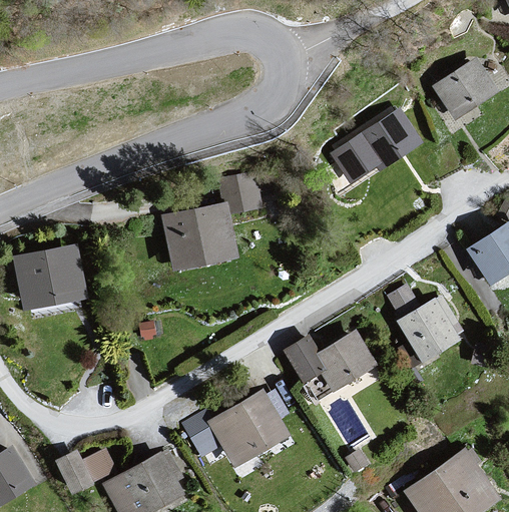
[(474,63),(431,88),(454,120),(498,92),(474,63)]
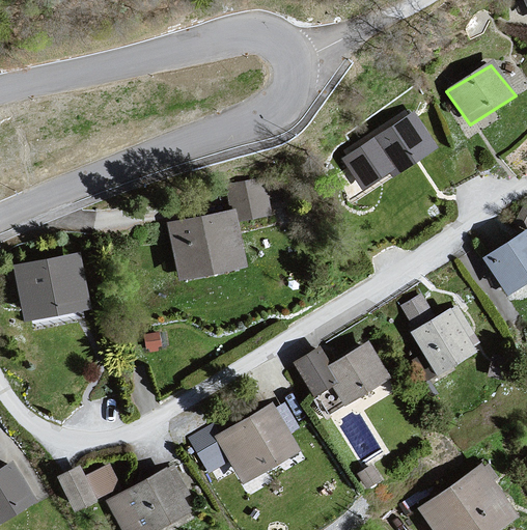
[(409,112),(340,158),(360,186),(387,168),(390,173),(432,146),(409,112)]
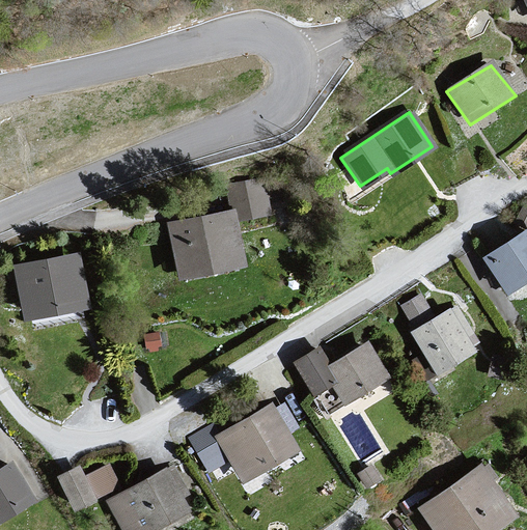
[(231,210),(167,222),(177,277),(242,265),(231,210)]
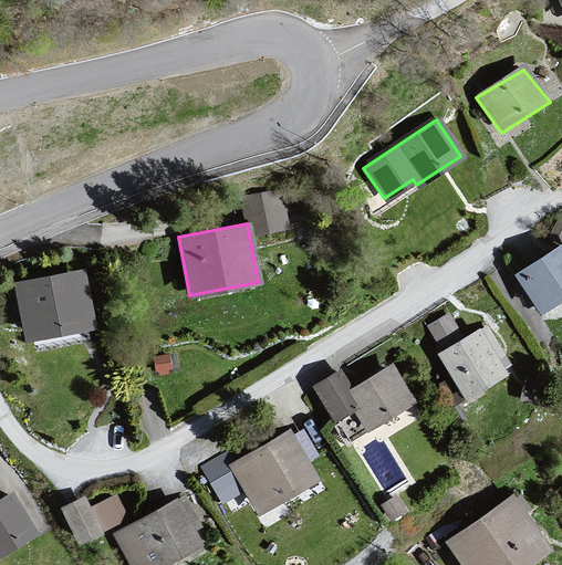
[(561,246),(516,274),(545,312),(561,302),(561,246)]
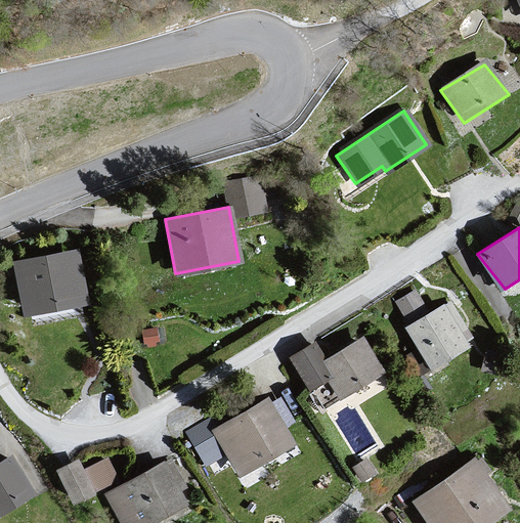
[(81,250),(13,261),(25,315),(95,305),(81,250)]
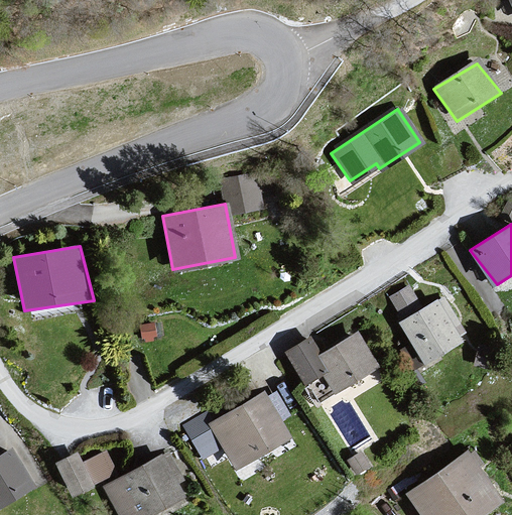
[(405,286),(384,297),(424,365),(464,342),(439,298),(420,310),(405,286)]
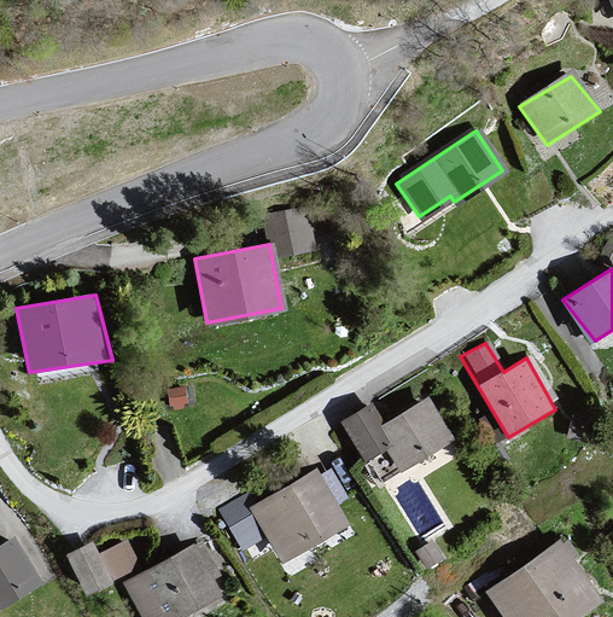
[(426,396),(381,424),(369,406),(339,423),(363,463),(385,450),(404,471),(454,438),(426,396)]
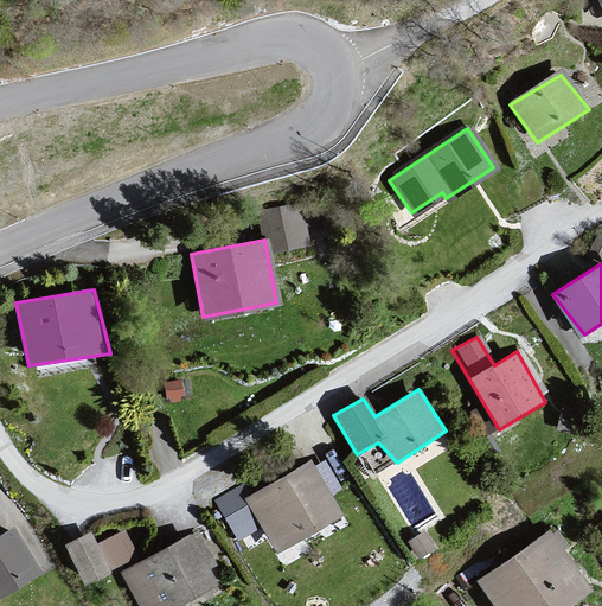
[(311,463),(238,498),(275,554),(345,515),(311,463)]
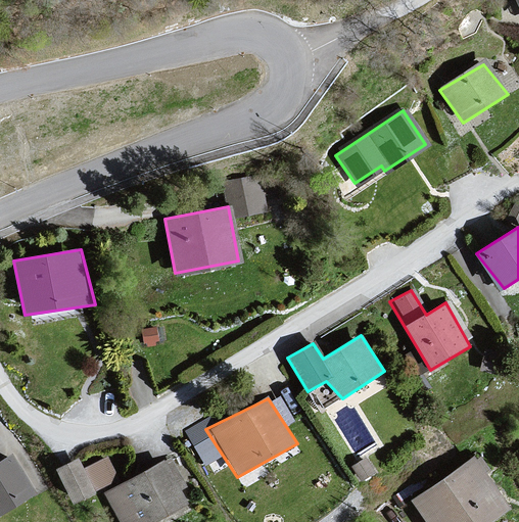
[(105,449),(80,460),(76,451),(53,459),(67,492),(115,473),(105,449)]
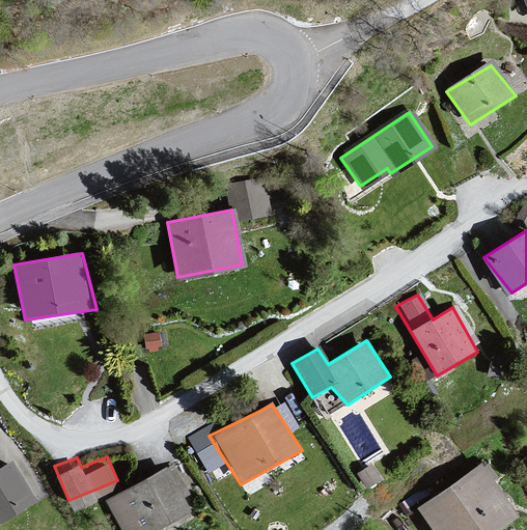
[(482,462),(416,507),(434,529),(500,529),(521,517),(482,462)]
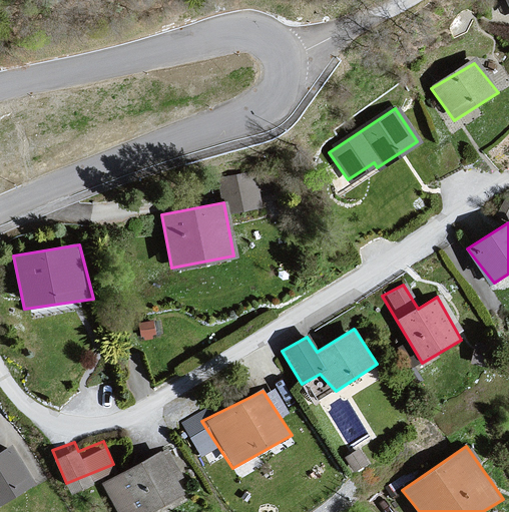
[(0,503),(32,484),(9,447),(0,453),(0,503)]
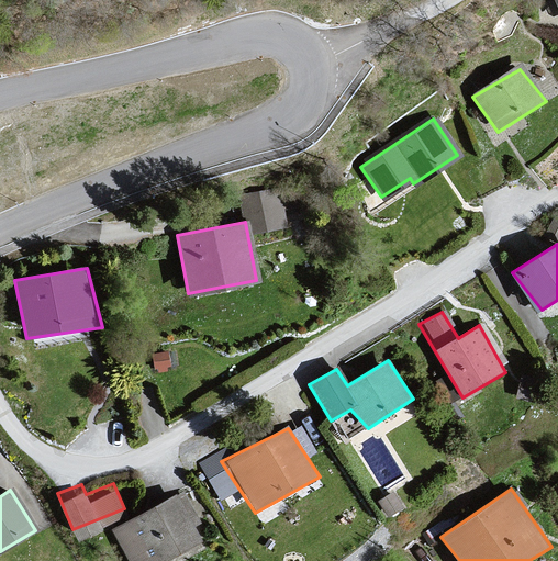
[(180,493),(108,530),(125,560),(168,560),(205,543),(180,493)]
